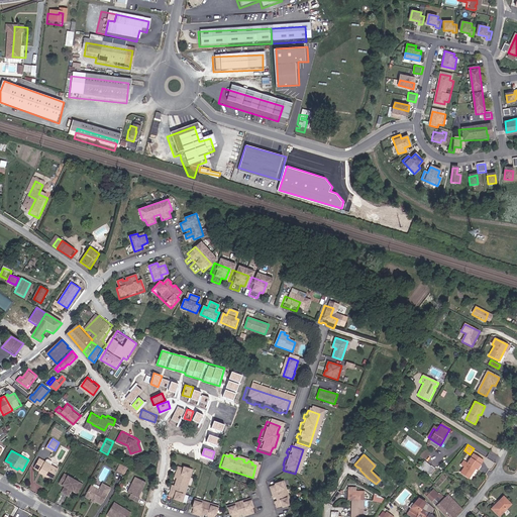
[(481,467),(480,466),(483,461),(474,454),(460,473),(469,479),(476,469),(478,470),(481,467)]
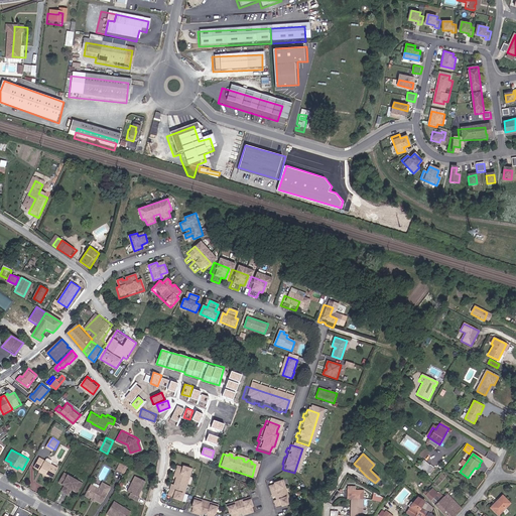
[(422,460),(428,465),(432,460),(426,455),(422,460)]
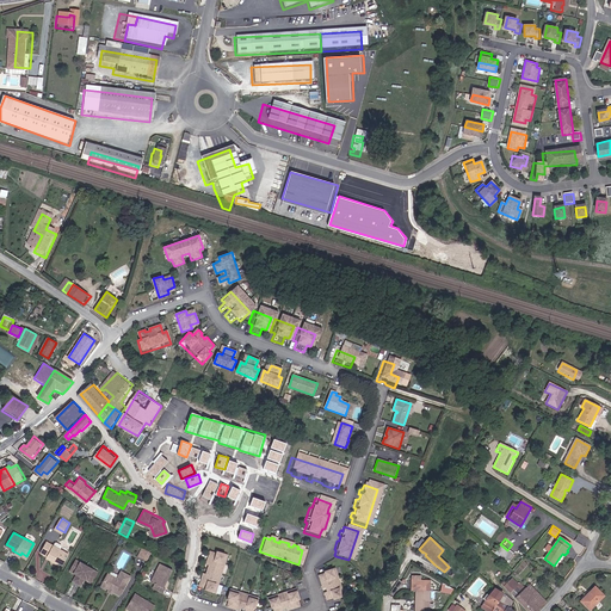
[(59,562),(66,550),(49,541),(43,550),(49,554),(56,557),(54,560),(59,562)]
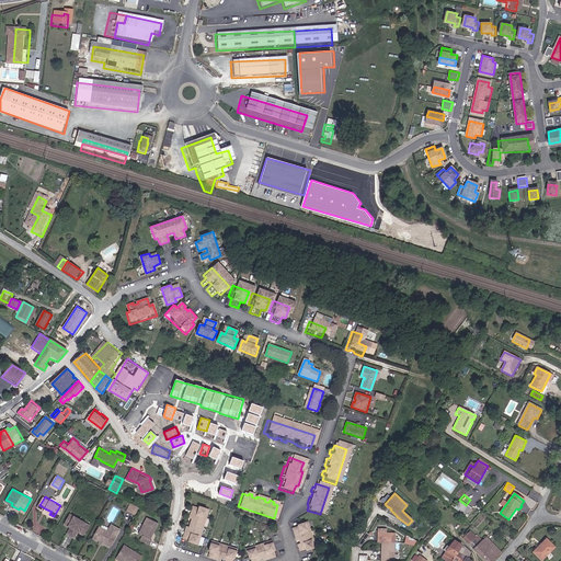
[(470,508),(474,503),(470,500),(466,505),(470,508)]
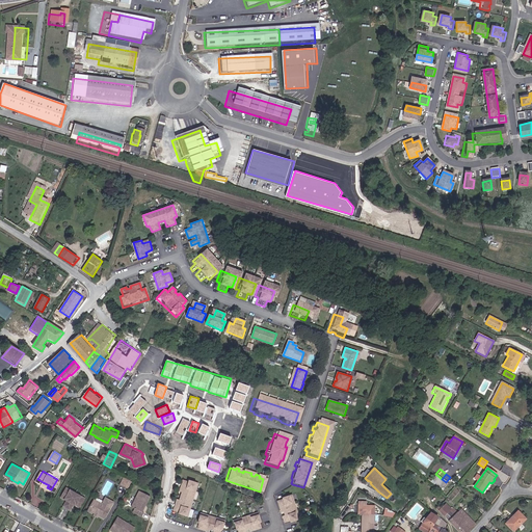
[(129,487),(133,480),(128,478),(124,484),(129,487)]
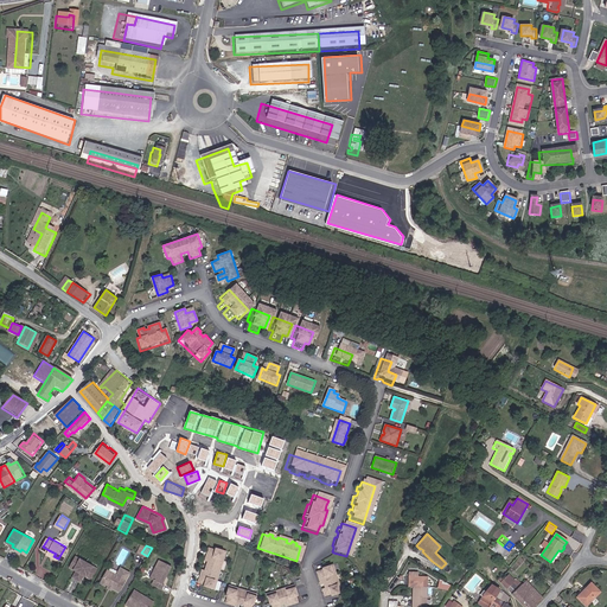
[(199,557),(217,562),(221,554),(209,550),(209,551),(208,554),(202,551),(199,557)]
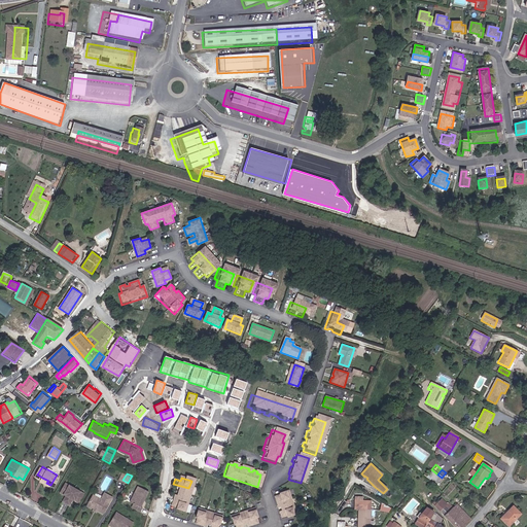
[(78,501),(83,492),(66,482),(61,491),(65,494),(63,500),(69,503),(72,498),(78,501)]
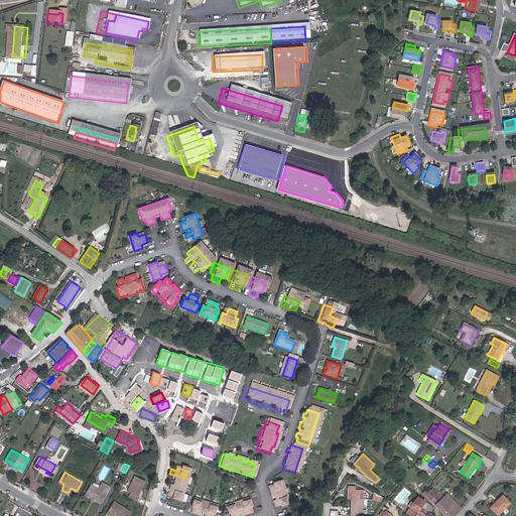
[(171,483),(182,487),(184,478),(169,474),(168,478),(172,479),(171,483)]
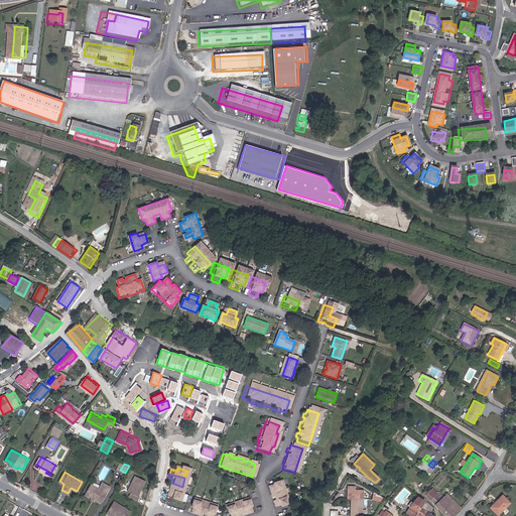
[(141,488),(142,488),(146,480),(135,475),(128,490),(131,491),(130,494),(139,498),(140,496),(139,495),(141,491),(140,490),(141,488)]
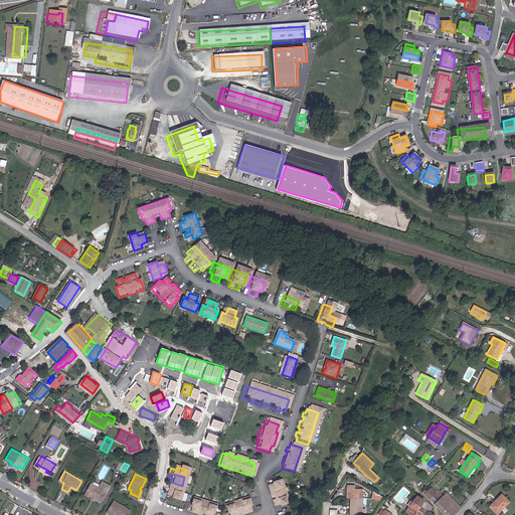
[(270,493),(285,488),(282,479),(273,483),(273,484),(273,486),(268,487),(270,493)]
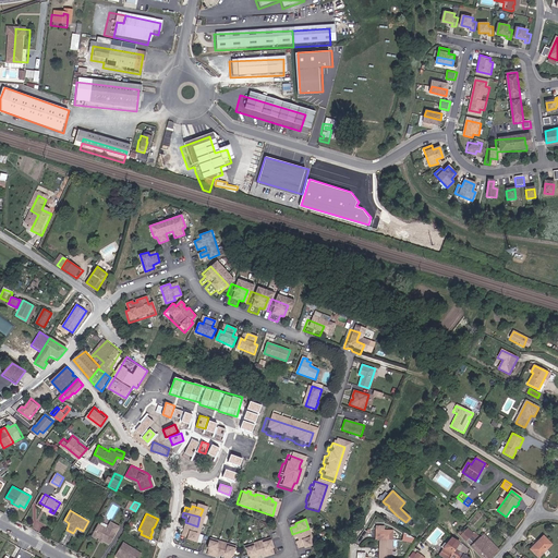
[(100,525),(95,535),(99,537),(101,538),(105,541),(111,544),(120,528),(112,523),(109,530),(100,525)]
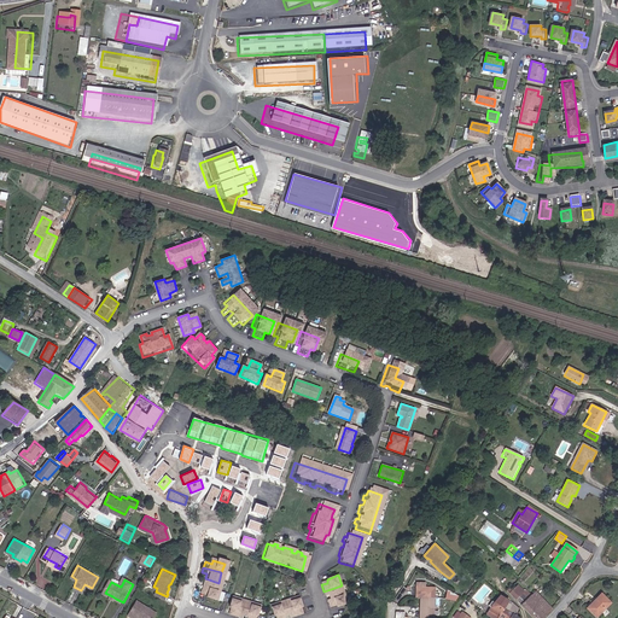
[(197,588),(215,594),(217,584),(204,579),(204,583),(199,582),(197,588)]
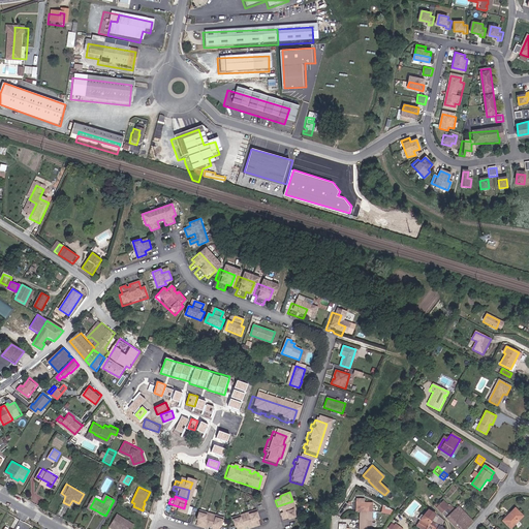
[(442,514),(448,506),(443,501),(441,499),(435,506),(442,514)]
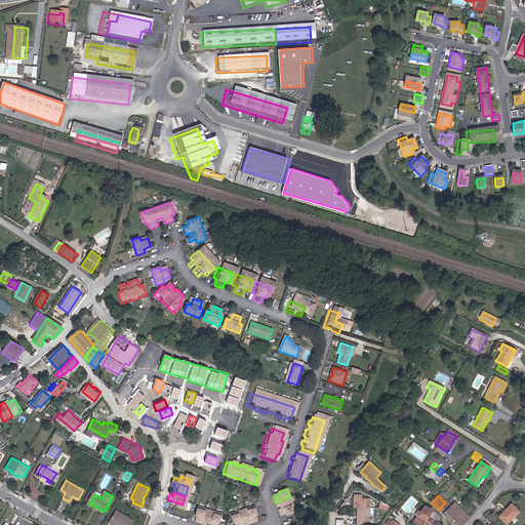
[(281,511),(293,507),(290,497),(275,502),(276,508),(280,507),(281,511)]
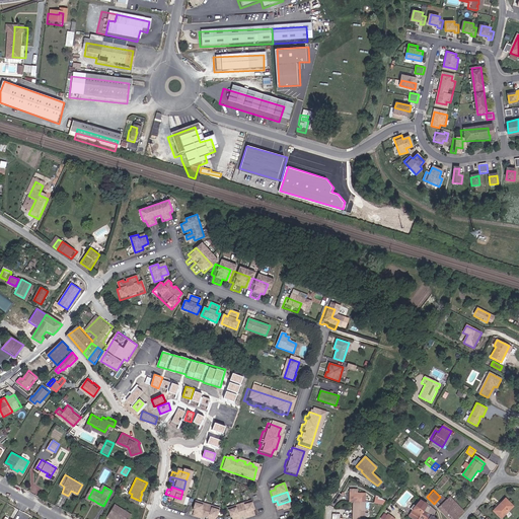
[(177,506),(180,499),(165,494),(164,498),(169,500),(169,502),(168,503),(177,506)]
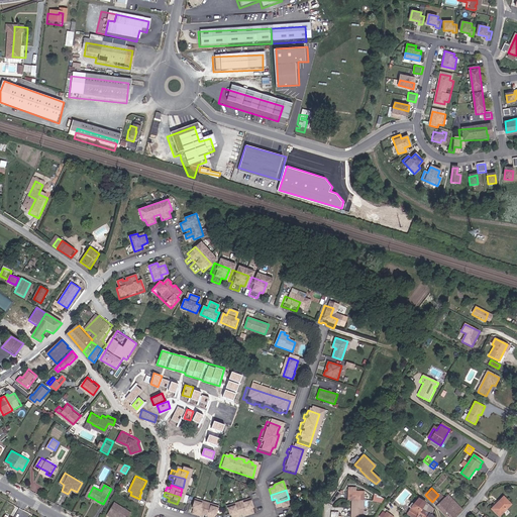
[(373,500),(383,503),(385,496),(375,494),(373,500)]
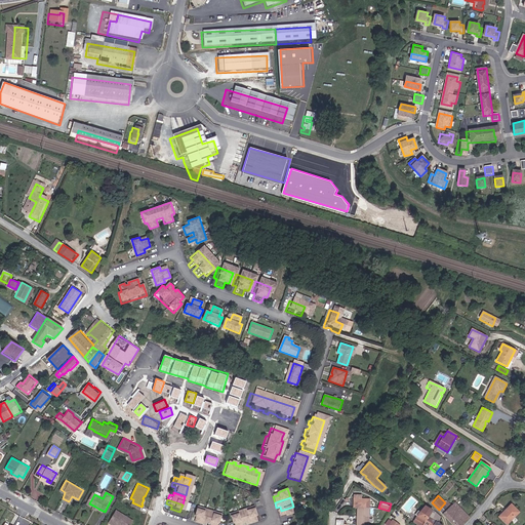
[(443,515),(451,507),(447,501),(445,502),(439,510),(443,515)]
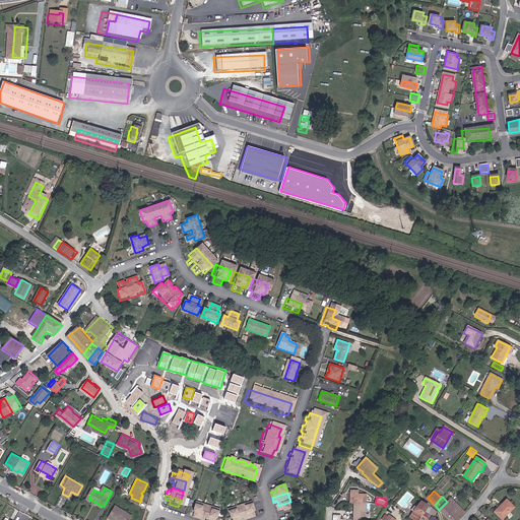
[(463,513),(450,498),(447,502),(439,510),(448,519),(456,519),(457,519),(463,513)]
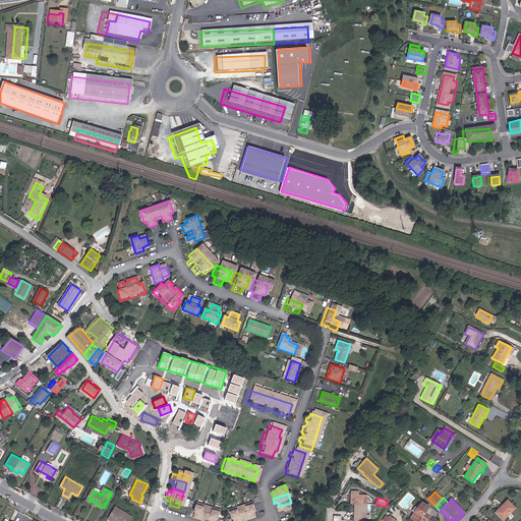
[(414,512),(418,507),(421,502),(420,501),(416,507),(414,506),(411,510),(414,512)]
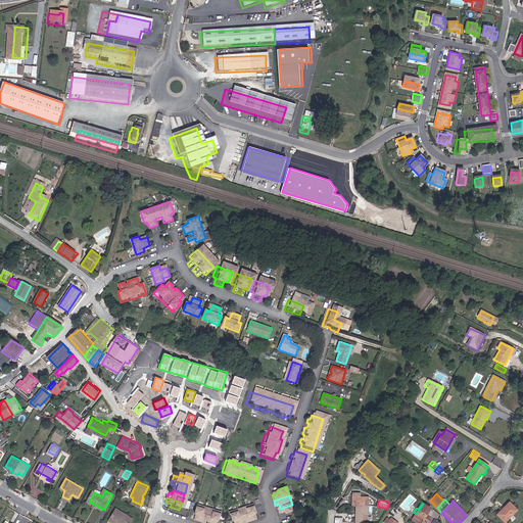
[(253,515),(254,514),(251,505),(243,507),(248,522),(253,521),(251,515),(253,515)]
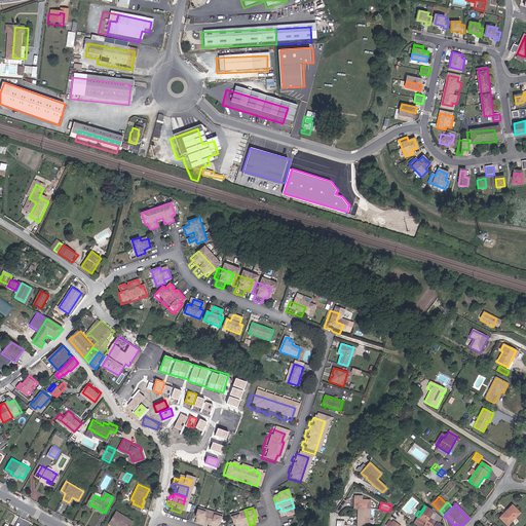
[(286,517),(287,519),(297,516),(294,508),(282,512),(278,513),(279,517),(286,516),(286,517)]
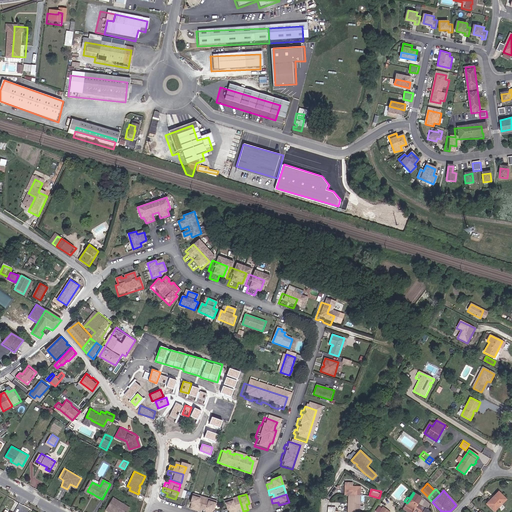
[(348,511),(358,511),(358,494),(347,494),(347,503),(349,503),(349,511),(348,511)]
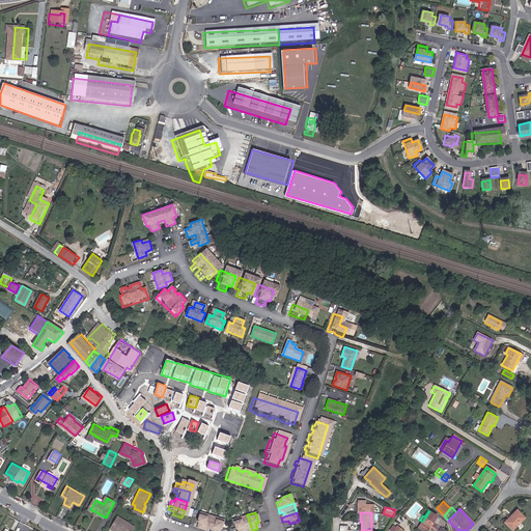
[(502,525),(507,530),(511,530),(523,521),(515,512),(502,525)]
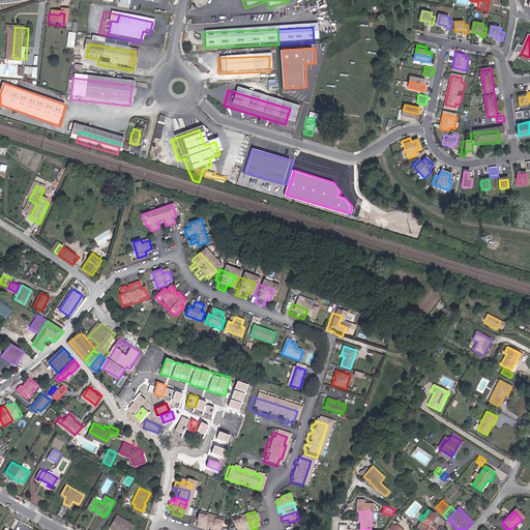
[(124,529),(123,529),(129,529),(135,522),(118,512),(110,527),(114,529),(115,528),(119,529),(120,527),(123,528),(124,529)]
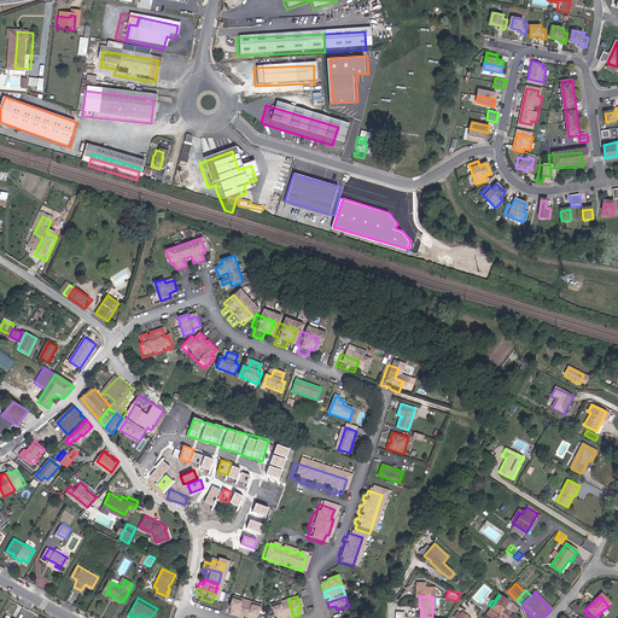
[(226,613),(232,616),(237,600),(227,598),(223,608),(225,610),(227,610),(226,613)]
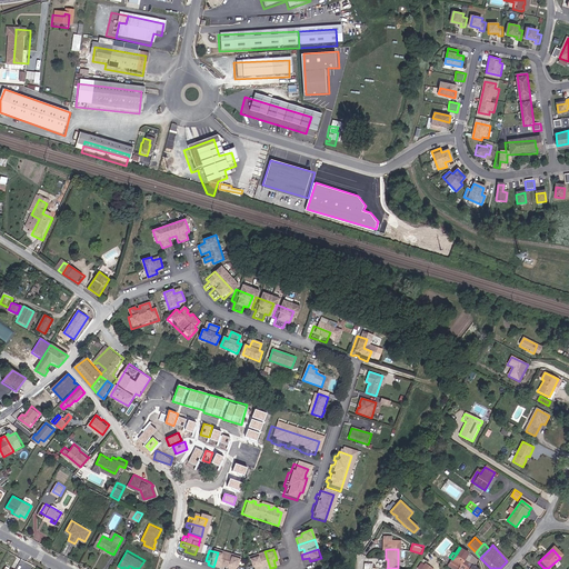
[(467,561),(470,555),(463,550),(460,557),(467,561)]
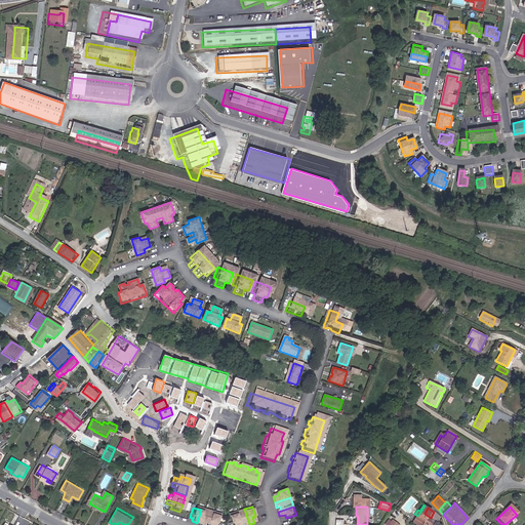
[(244,524),(246,524),(249,524),(244,509),(236,512),(239,523),(243,522),(244,524)]
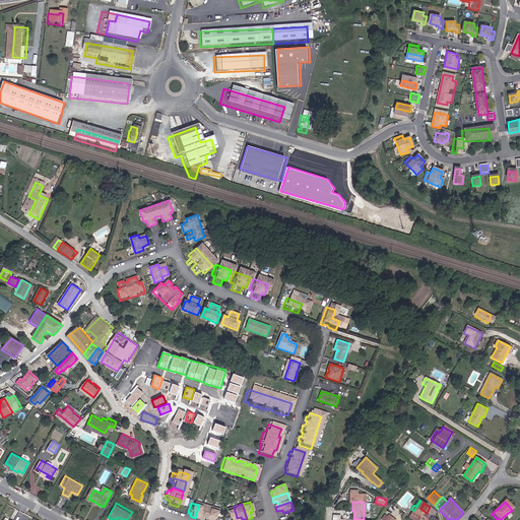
[(200,519),(204,519),(208,508),(199,505),(195,518),(200,519)]
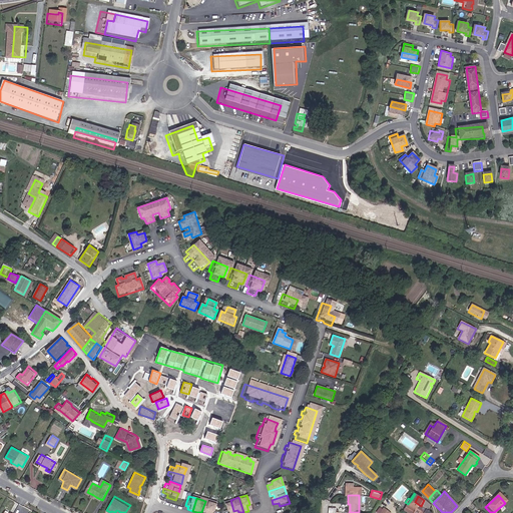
[(417,512),(422,512),(425,509),(421,506),(415,502),(412,499),(408,504),(412,506),(415,509),(414,510),(417,512)]
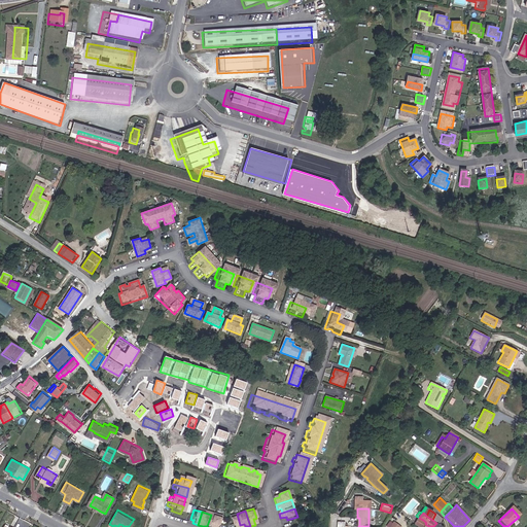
[(240,526),(240,525),(237,514),(233,515),(231,526),(233,526),(234,526),(240,526)]
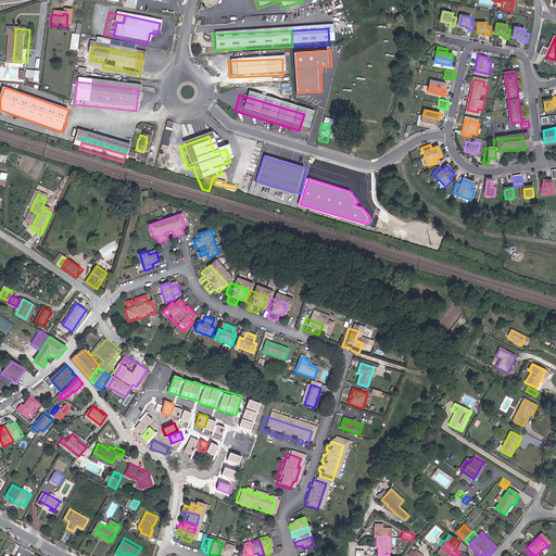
[(466,555),(464,554),(466,547),(459,542),(456,548),(460,552),(457,555),(466,555)]
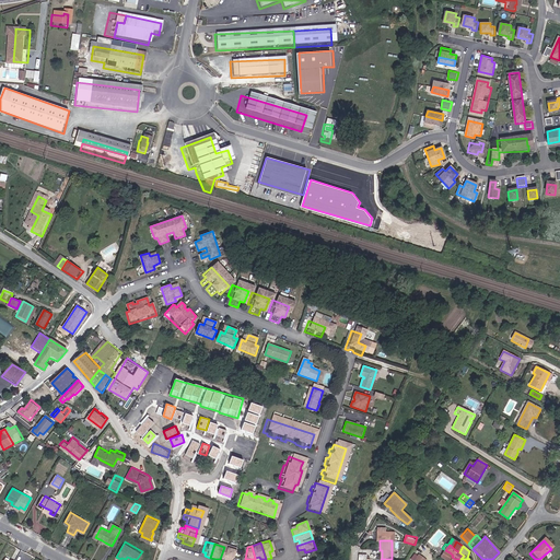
[(229,559),(230,559),(233,550),(224,547),(220,559),(225,559),(226,559),(229,559)]
